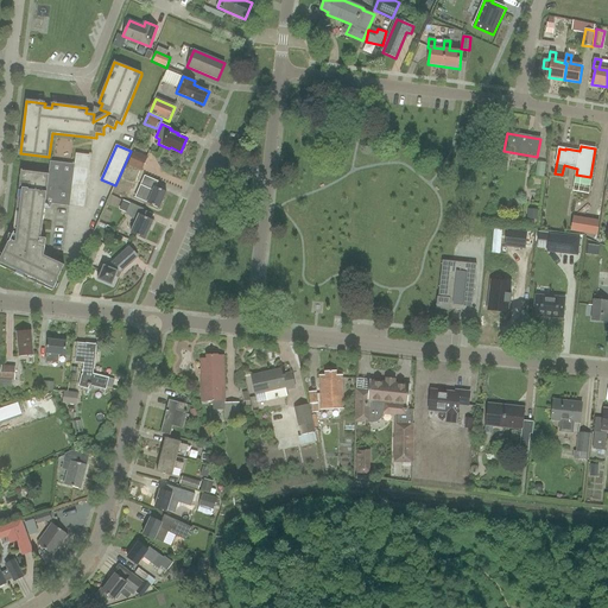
[(0,252),(0,265),(54,291),(58,279),(64,265),(44,255),(46,239),(42,238),(46,203),(84,208),(92,156),(76,153),(75,164),(50,160),(49,173),(21,170),(13,234),(4,253),(0,252)]
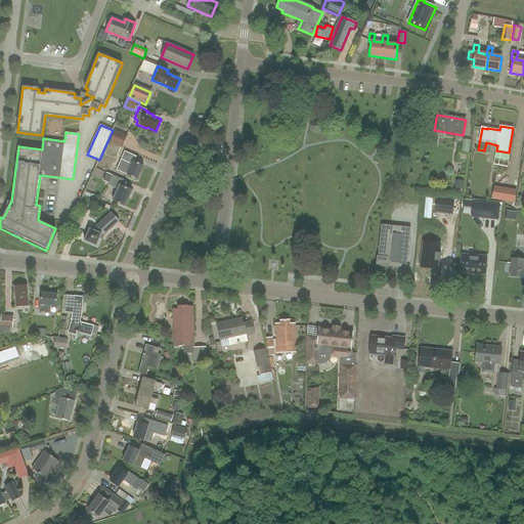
[(115,132),(111,143),(122,148),(127,136),(115,132)]
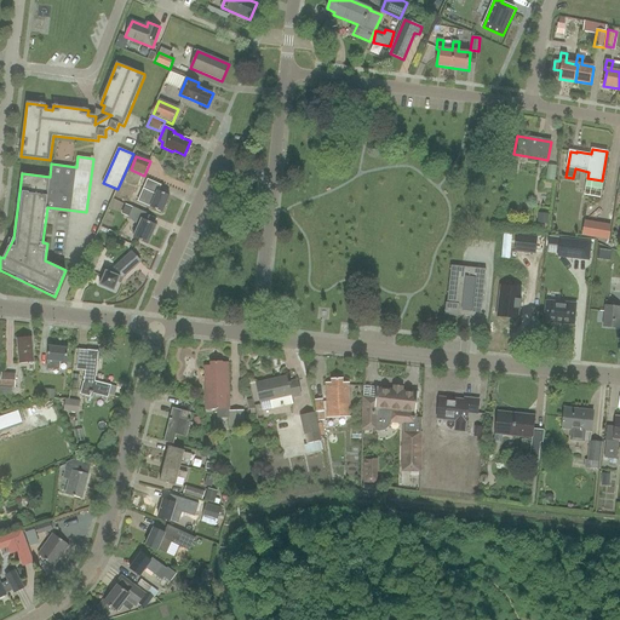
[(148,179),(138,202),(162,212),(170,195),(159,191),(161,185),(148,179)]
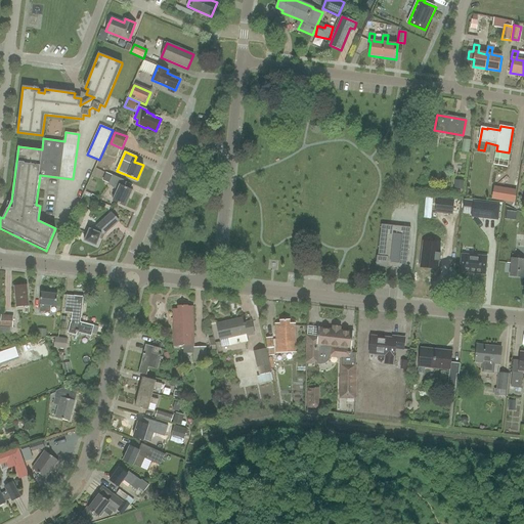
[(106,173),(102,181),(108,184),(118,191),(113,202),(125,207),(132,190),(122,186),(125,181),(106,173)]
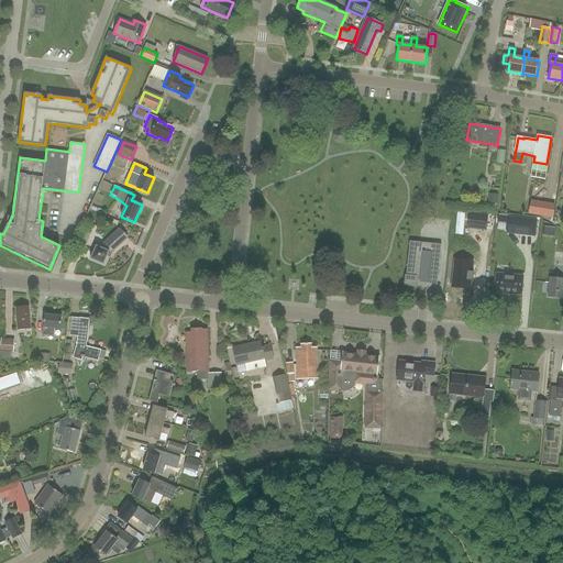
[(498,195),(489,194),(489,202),(497,203),(498,195)]
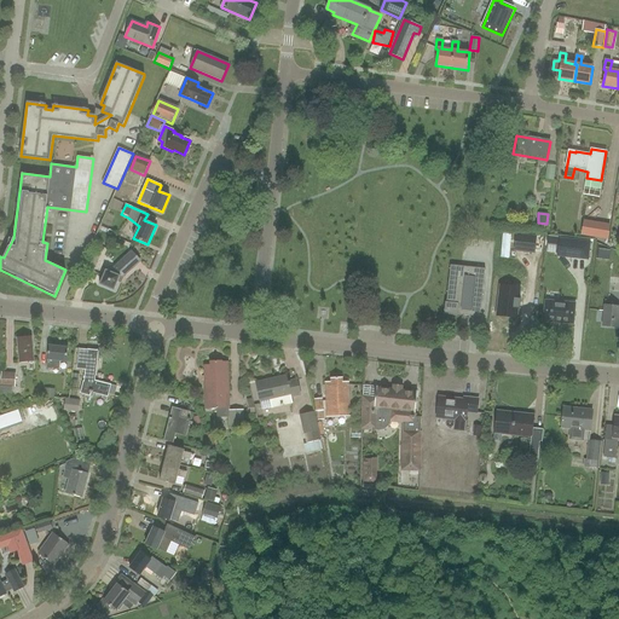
[(599,224),(584,221),(583,235),(596,237),(599,224)]
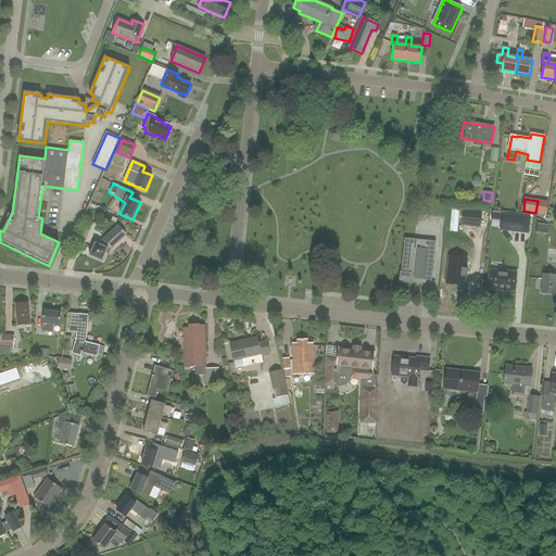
[(481,214),(471,213),(470,226),(480,226),(481,214)]
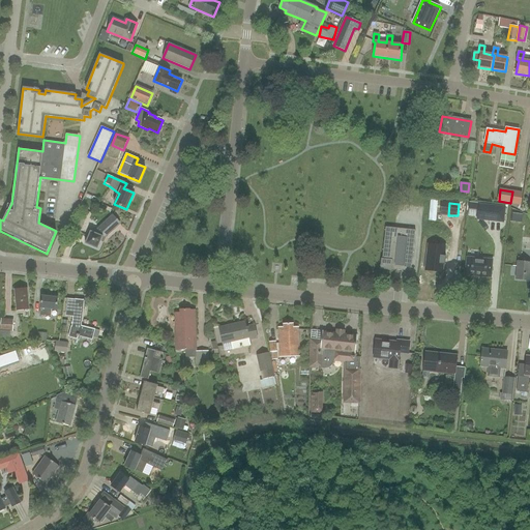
[(492,207),(479,206),(477,218),(490,219),(492,207)]
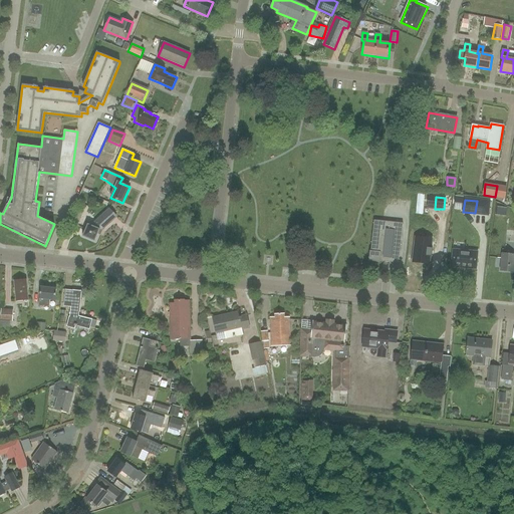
[(102,230),(116,216),(109,209),(92,226),(87,224),(83,236),(95,241),(99,229),(102,230)]
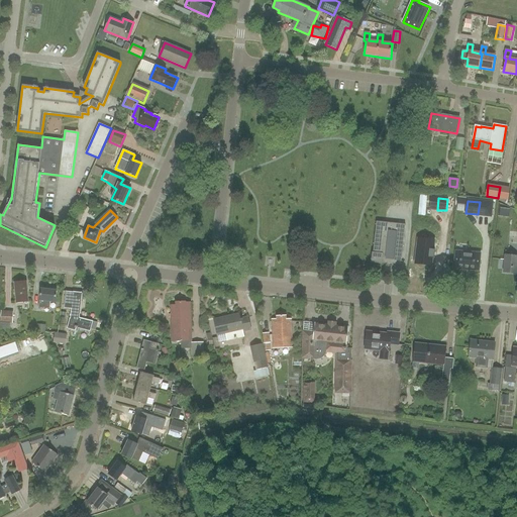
[(79,227),(84,215),(76,212),(71,223),(79,227)]
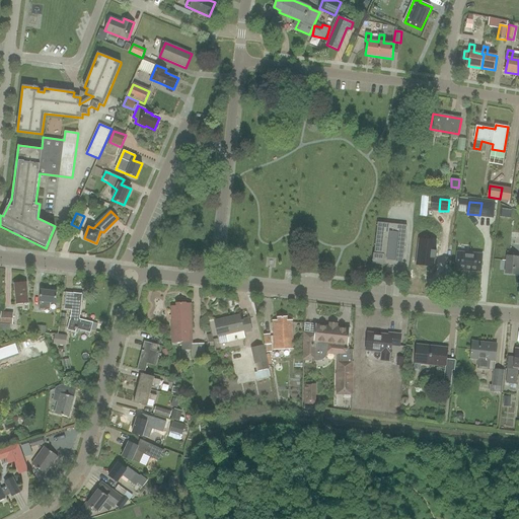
[(408,228),(379,224),(375,255),(374,255),(372,266),(383,267),(383,266),(402,269),(408,228)]
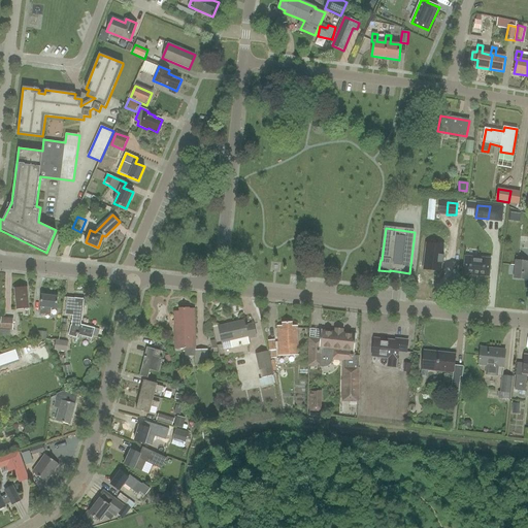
[(427,242),(424,269),(440,270),(441,262),(443,262),(444,254),(442,254),(443,244),(427,242)]
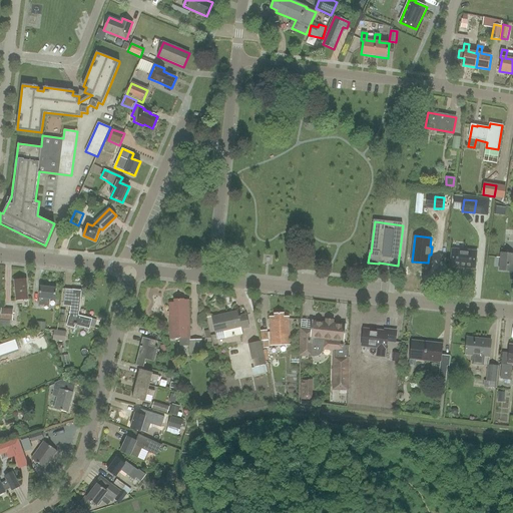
[(476,252),(452,249),(451,267),(475,269),(476,252)]
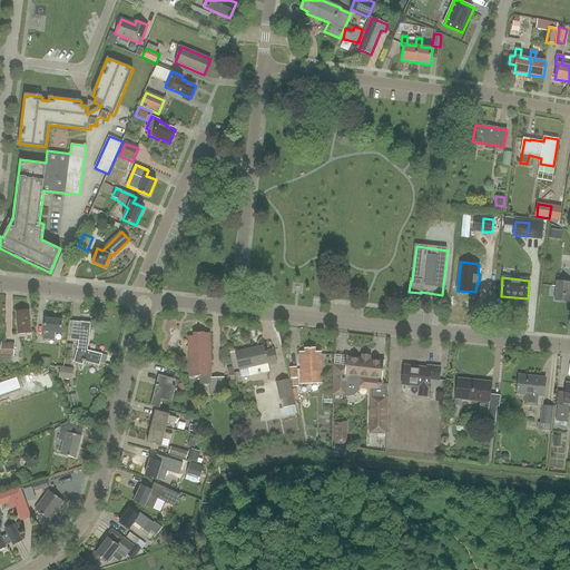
[(569,302),(569,297),(569,282),(557,282),(556,301),(569,302)]
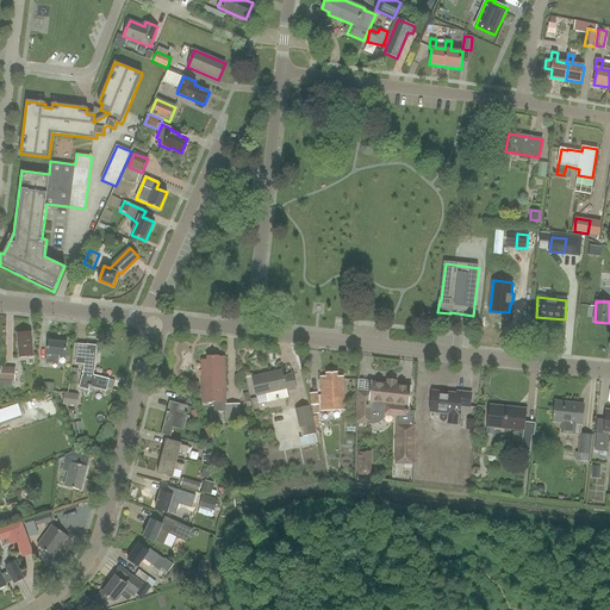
[(19,358),(35,356),(32,331),(17,332),(19,358)]
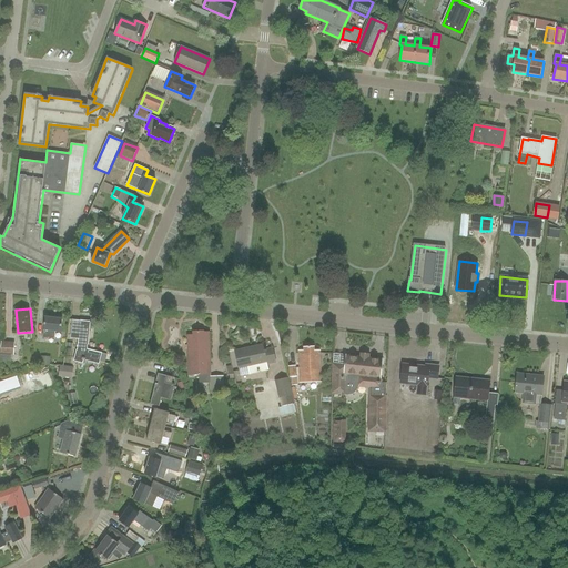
[(61,332),(62,318),(46,316),(42,337),(56,338),(56,331),(61,332)]
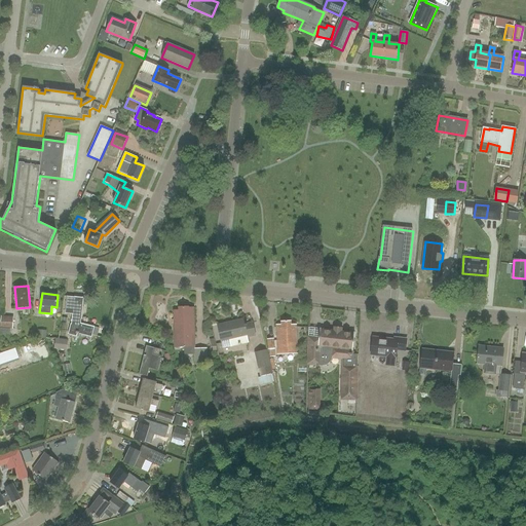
[(92,337),(95,327),(81,324),(84,298),(74,297),(68,297),(66,313),(73,314),(72,324),(71,324),(69,334),(77,337),(78,334),(92,337)]
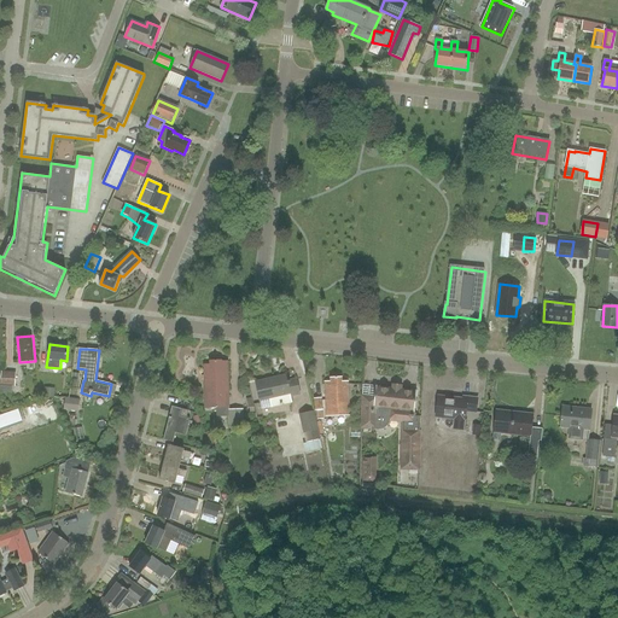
[(229,410),(228,362),(222,362),(209,362),(209,366),(204,366),(205,409),(217,409),(217,418),(228,418),(228,427),(244,427),(244,410),(229,410)]
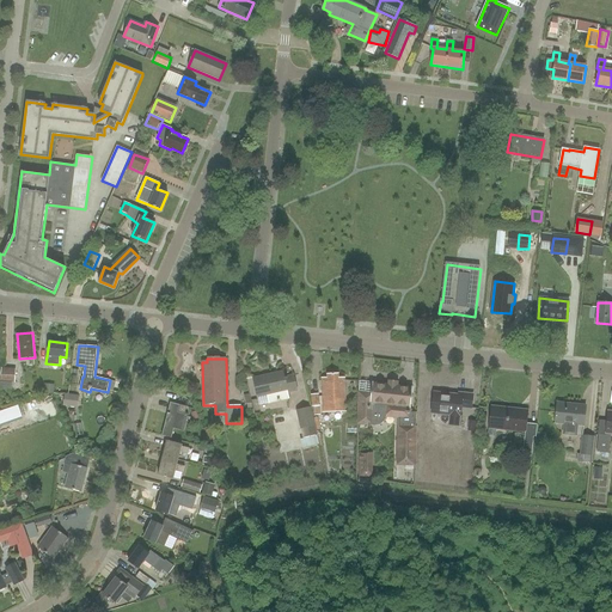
[(16,384),(17,369),(1,368),(0,383),(0,381),(0,389),(12,390),(12,384),(16,384)]
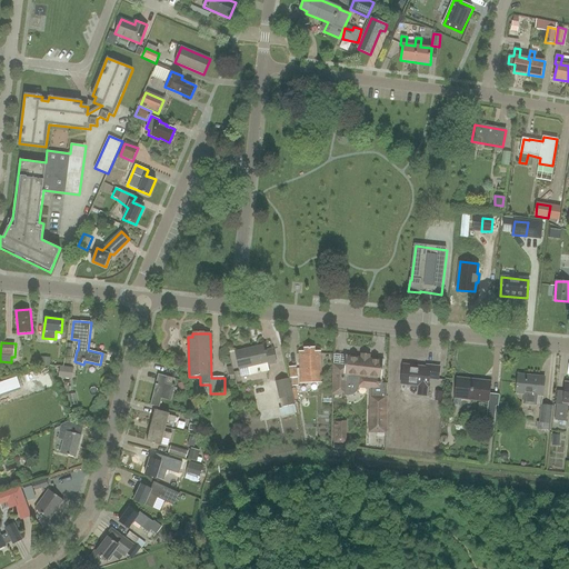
[(237,353),(240,369),(249,367),(251,375),(268,371),(267,366),(276,363),(273,350),(265,352),(263,347),(237,353)]
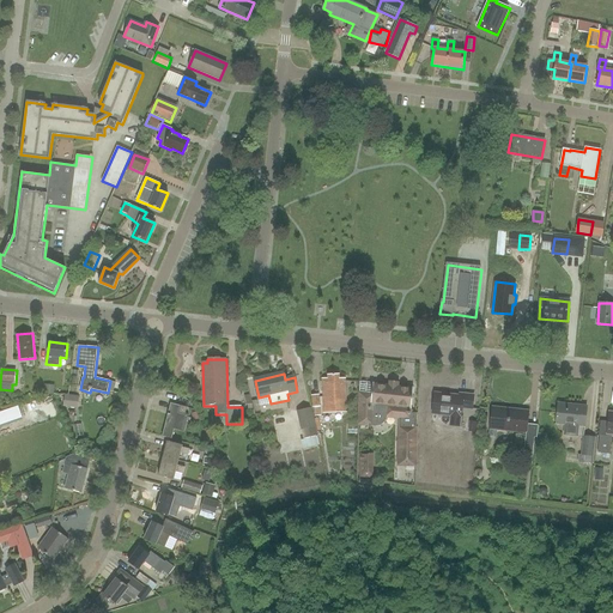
[(325,414),(326,414),(326,422),(335,420),(335,414),(343,414),(344,423),(347,423),(345,378),(339,380),(339,375),(328,376),(328,378),(322,380),(325,414)]
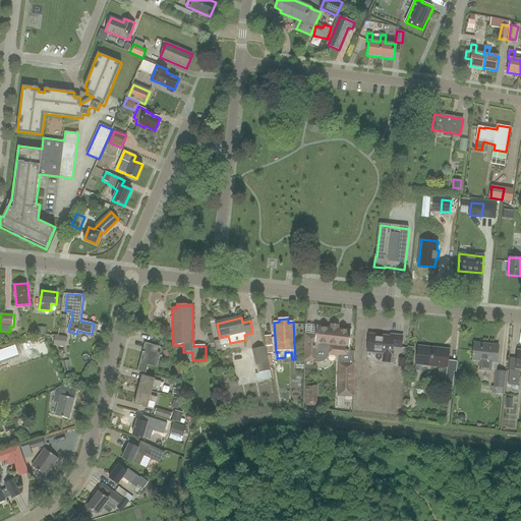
[(338,396),(354,397),(355,363),(354,363),(355,351),(350,351),(351,329),(340,329),(340,325),(331,325),(331,327),(305,326),(304,361),(324,362),(328,358),(329,355),(339,355),(338,396)]
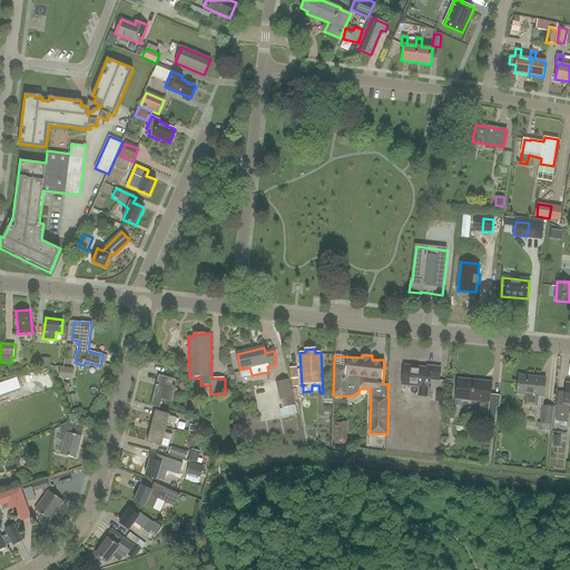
[(428,369),(404,366),(402,386),(419,387),(419,396),(428,397),(430,381),(439,382),(441,367),(428,366),(428,369)]
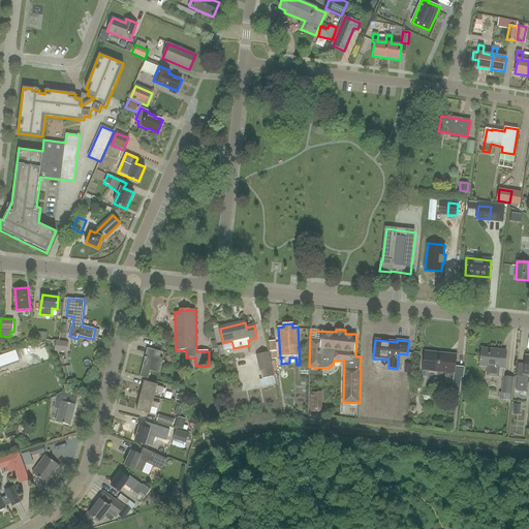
[(66,353),(67,342),(56,341),(55,351),(66,353)]
